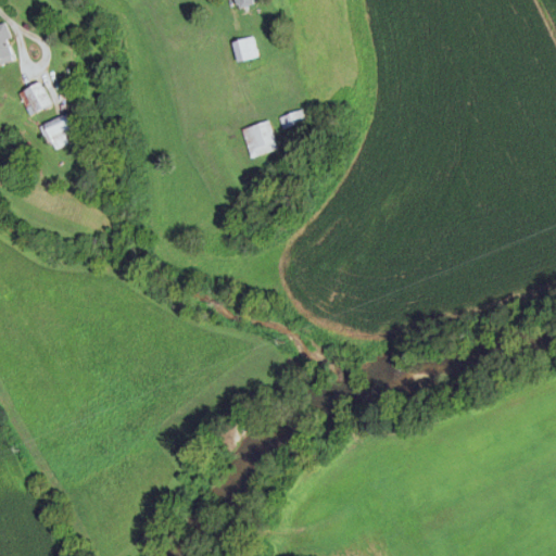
[(234,0),(238,10),(254,4),(252,0),(234,0)]
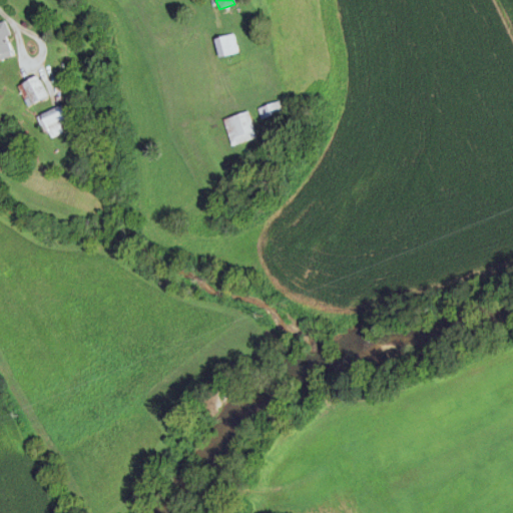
[(4,24),(0,25),(0,60),(13,57),(4,24)]
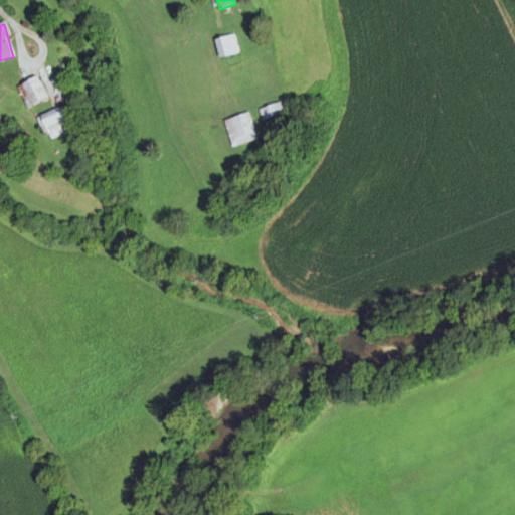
[(213,41),(219,59),(238,53),(233,35),(213,41)]
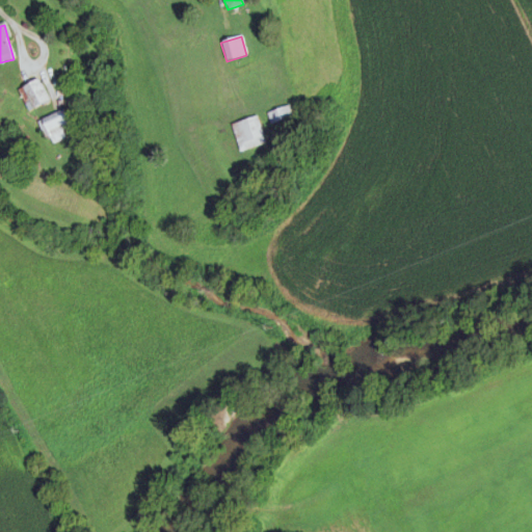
[(17,90),(29,112),(50,100),(37,79),(17,90)]
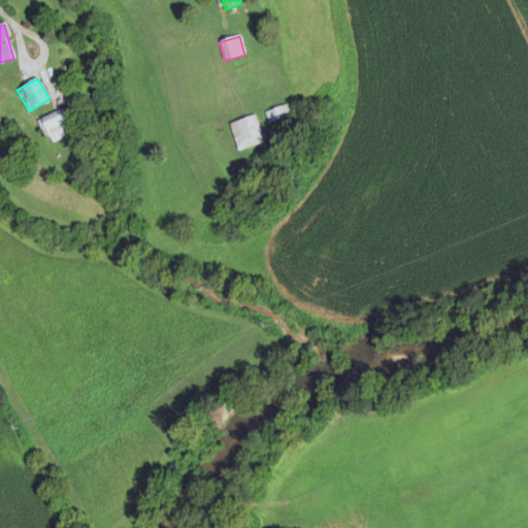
[(271,123),(289,116),(286,107),(267,113),(271,123)]
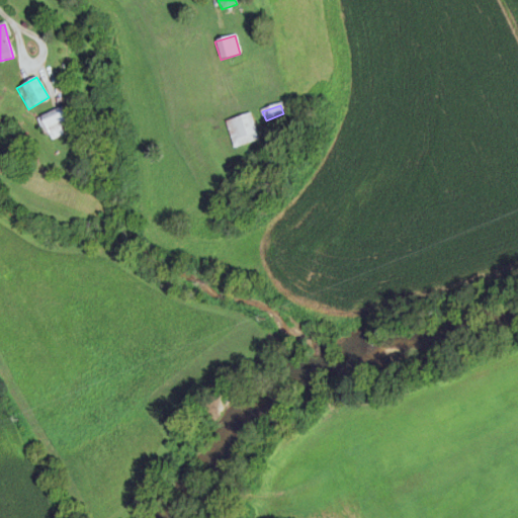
[(64,136),(62,127),(70,124),(65,108),(40,115),(48,140),(64,136)]
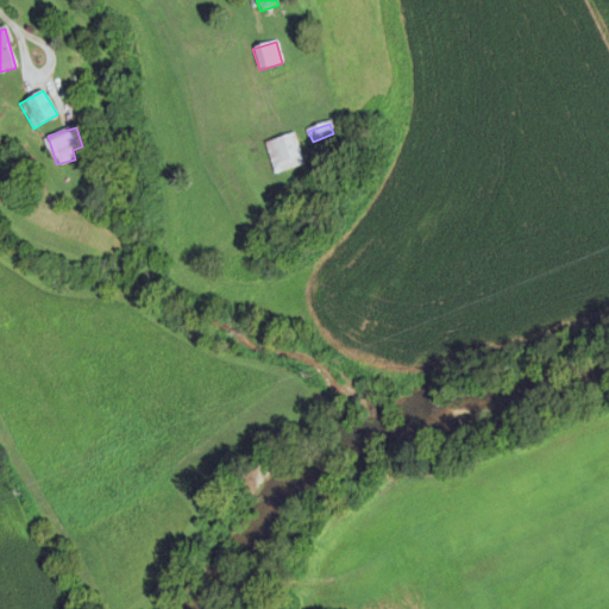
[(305,164),(294,133),(263,144),(275,175),(305,164)]
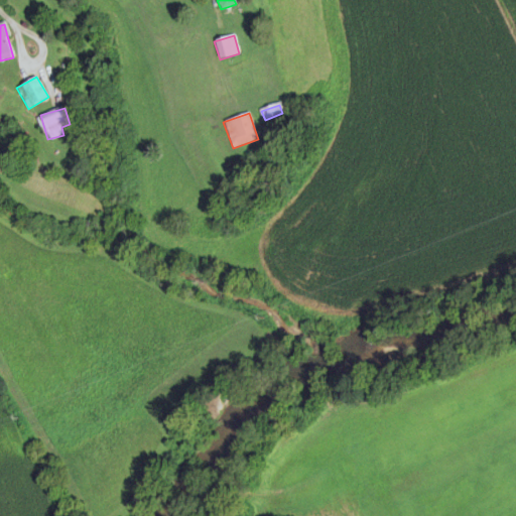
All buildings are outlined.
